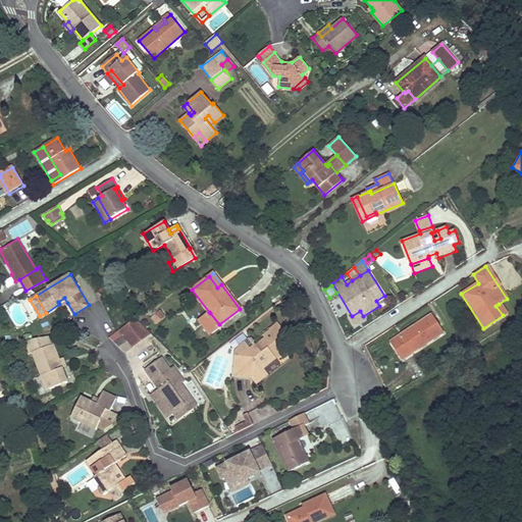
[(64,298),(58,302),(59,304),(61,307),(67,303),(64,298)]
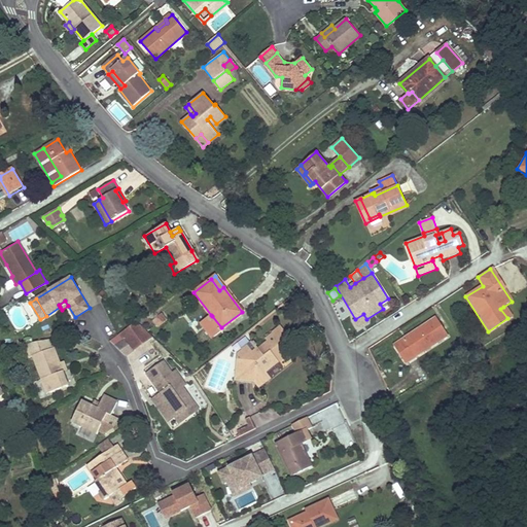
[(500,309),(507,318),(510,317),(503,307),(500,309)]
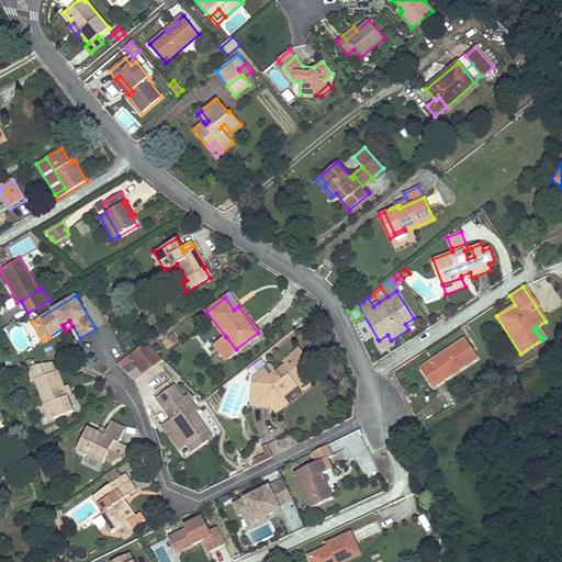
[(163,343),(169,349),(176,343),(169,336),(163,343)]
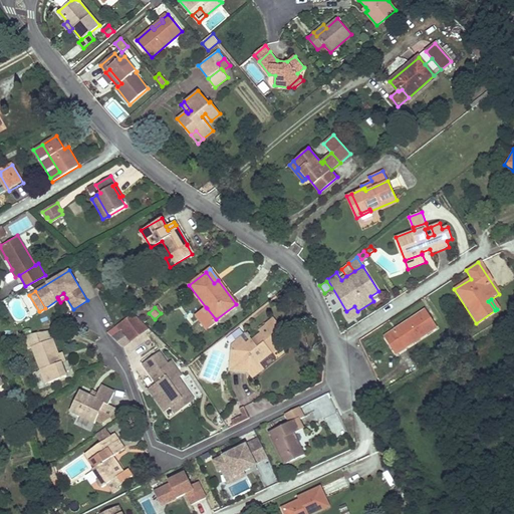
[(207,308),(206,307),(196,315),(207,328),(217,321),(216,319),(207,308)]
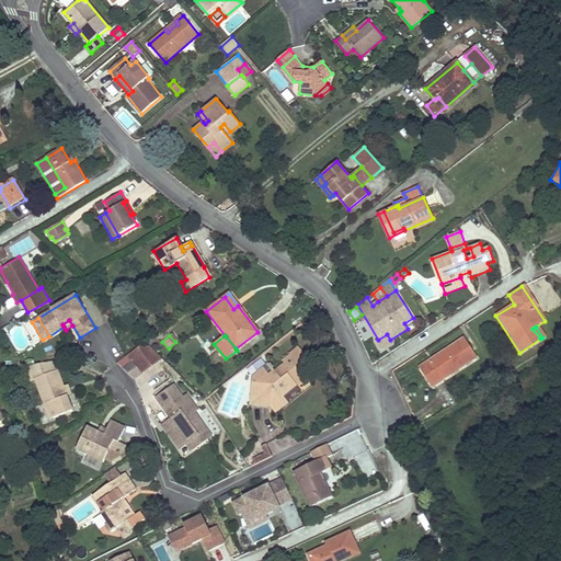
[(466,340),(421,367),(433,386),(478,358),(466,340)]
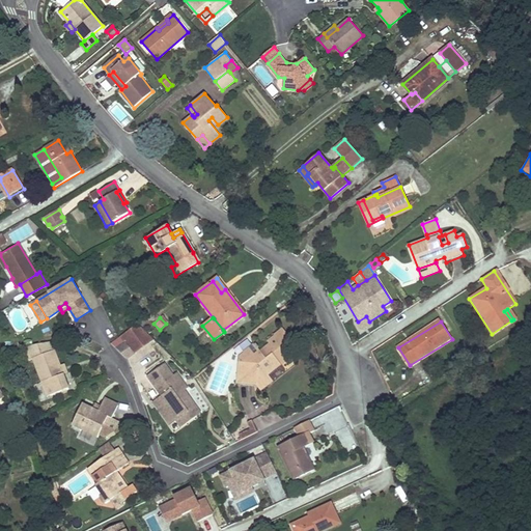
[(138,324),(121,336),(134,353),(154,338),(138,324)]
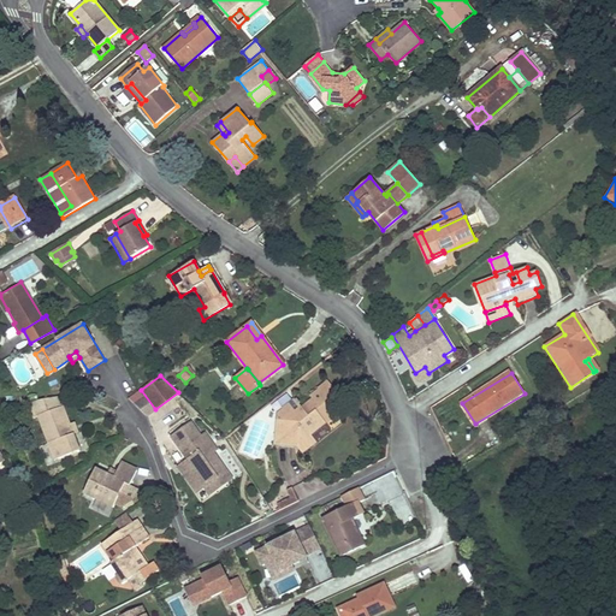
[(330,384),(326,380),(318,388),(319,389),(321,391),(330,384)]
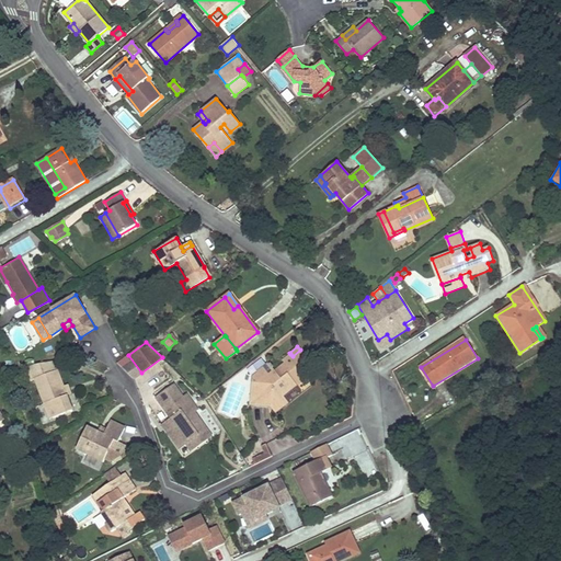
[(254,375),(251,404),(270,407),(276,414),(289,403),(285,398),(297,387),(296,386),(308,377),(305,373),(312,366),(300,350),(293,356),(290,354),(283,359),(284,362),(274,369),(268,363),(256,371),(258,373),(254,375)]
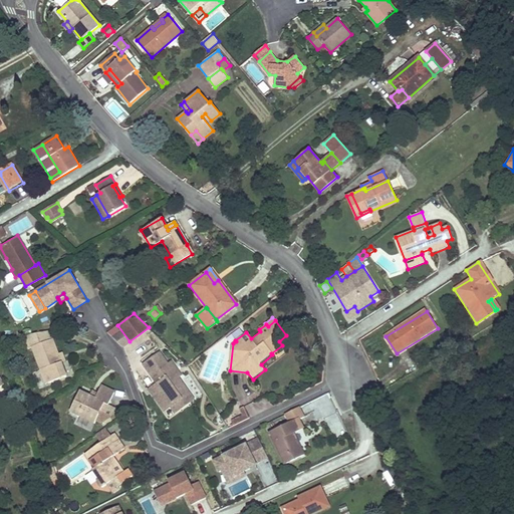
[(130,341),(117,325),(107,332),(123,347),(131,342),(130,341)]
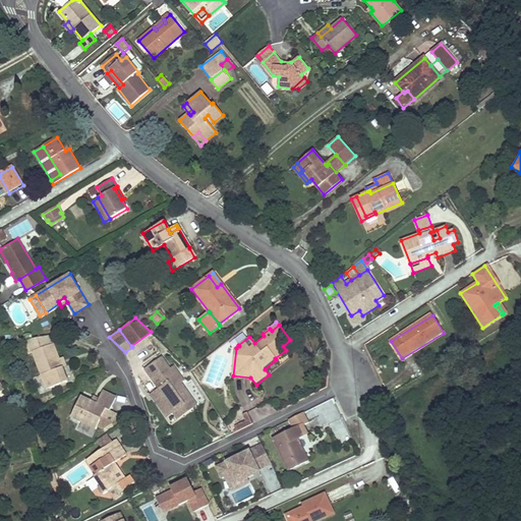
[(151,332),(131,346),(132,347),(152,333),(151,332)]
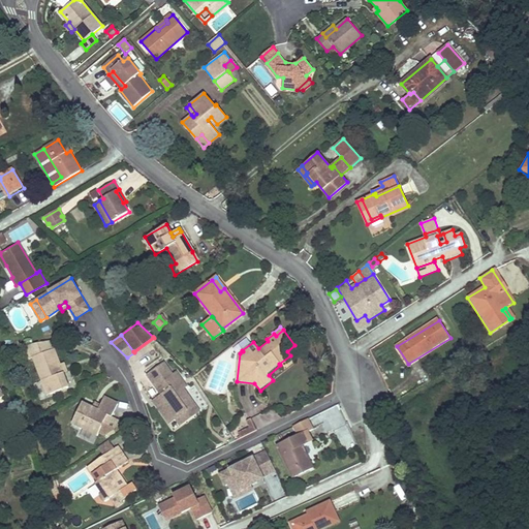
[(55,349),(52,341),(41,343),(45,353),(55,349)]
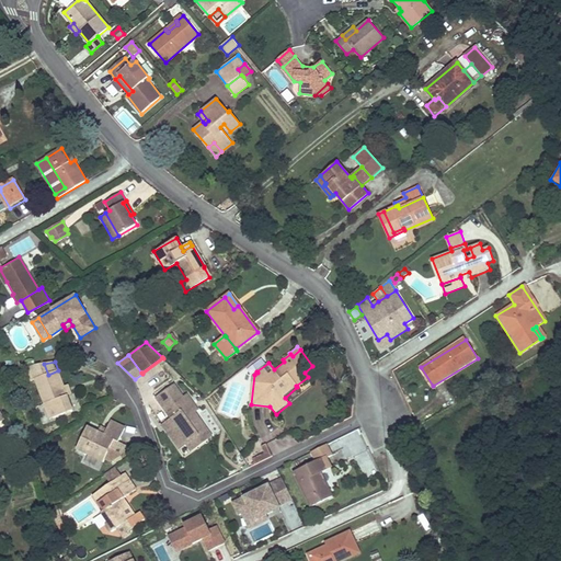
[(48,375),(44,364),(26,367),(31,380),(34,379),(49,419),(73,410),(68,395),(65,386),(58,370),(48,375)]
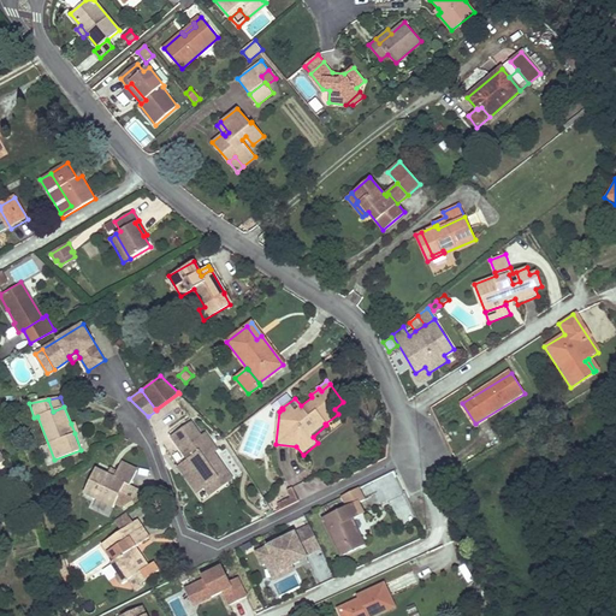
[(219,457),(214,451),(218,449),(212,440),(208,444),(202,436),(193,422),(171,437),(184,456),(187,454),(193,450),(195,455),(190,458),(184,462),(191,473),(194,471),(206,486),(226,472),(218,458),(219,457)]
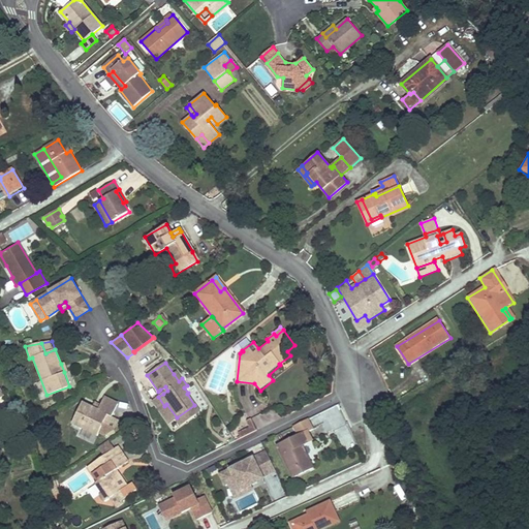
[(273,380),(284,370),(280,365),(269,375),(273,380)]
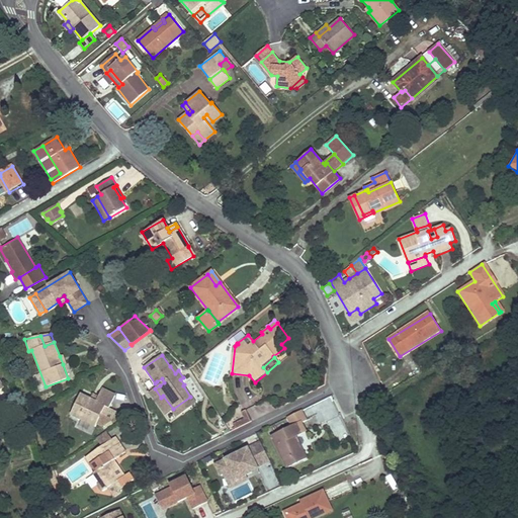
[(178,370),(173,363),(170,366),(175,373),(178,370)]
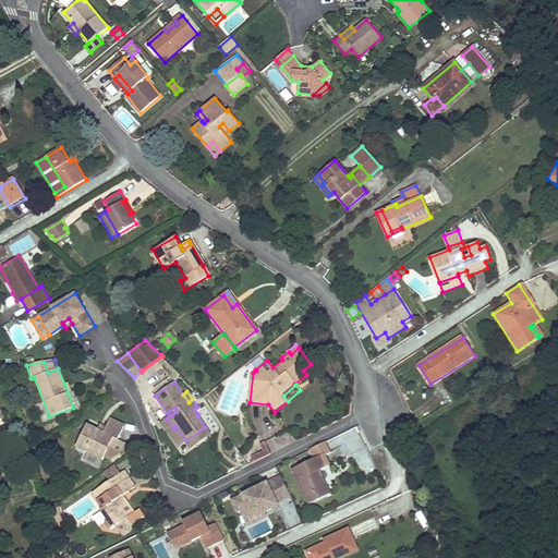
[(191,447),(211,433),(207,426),(198,414),(197,415),(205,427),(186,440),(191,447)]
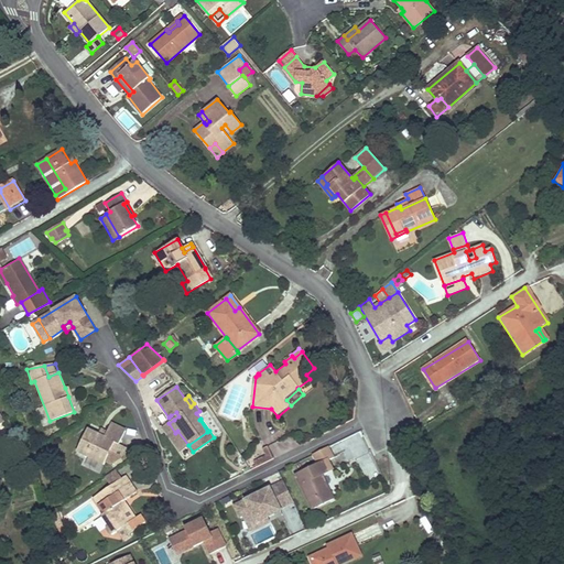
[(87,429),(76,451),(87,456),(104,464),(106,461),(110,463),(122,457),(127,447),(119,444),(126,431),(111,423),(108,431),(106,437),(100,434),(87,429)]
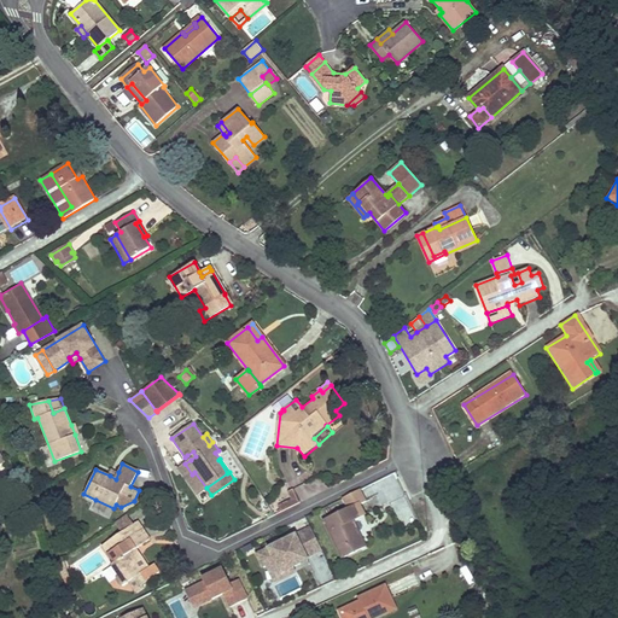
[(207,488),(194,472),(192,474),(185,464),(180,467),(198,494),(207,488)]
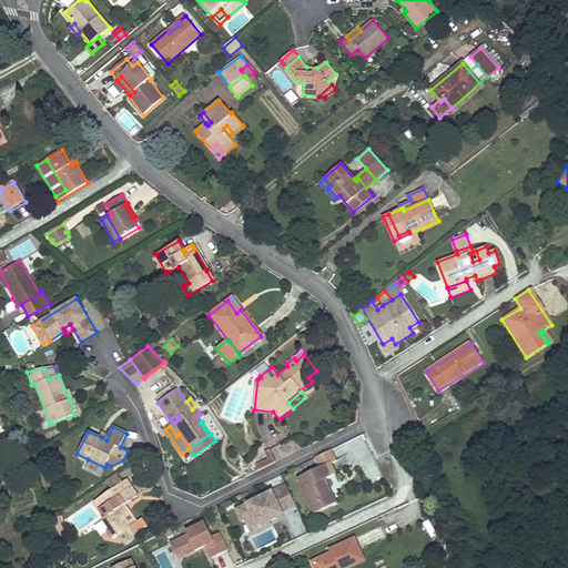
[(364,437),(340,446),(346,465),(371,456),(364,437)]
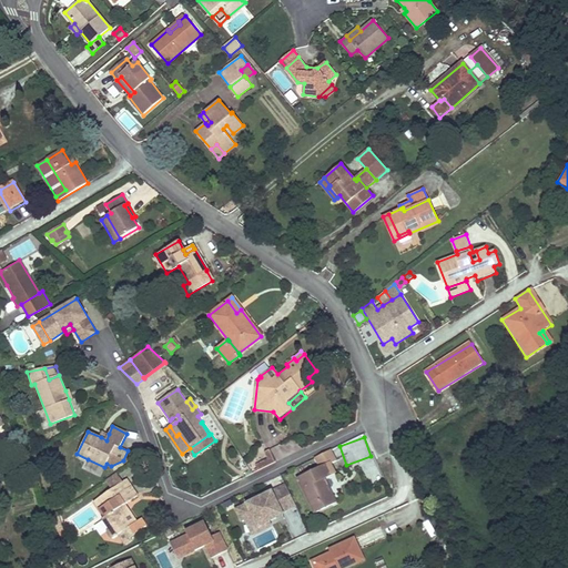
[(331,462),(332,464),(337,462),(332,449),(314,458),(320,468),(331,462)]
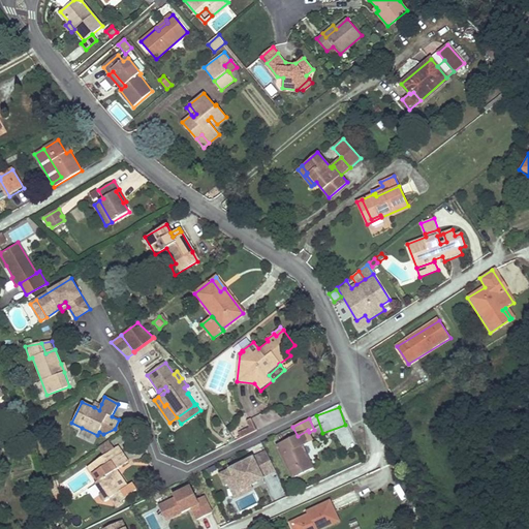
[(250,432),(255,430),(251,419),(245,423),(248,429),(250,432)]
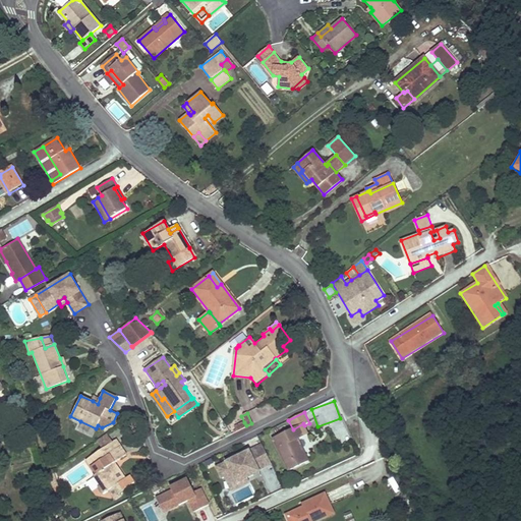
[(236,430),(246,425),(244,422),(234,427),(236,430)]
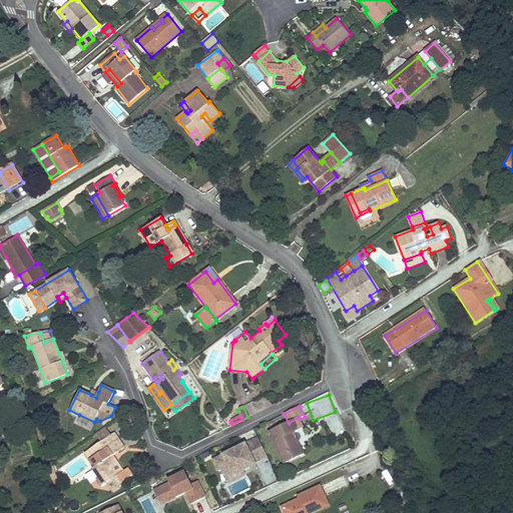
[(289,423),(268,433),(284,466),(306,455),(295,433),(305,428),(300,419),(299,417),(289,423)]
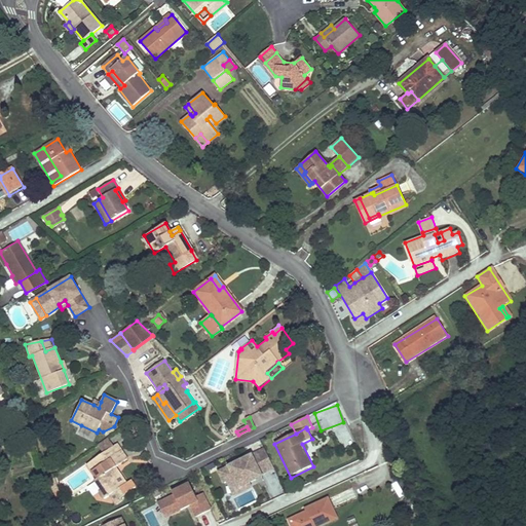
[(108,439),(98,445),(104,454),(114,447),(108,439)]
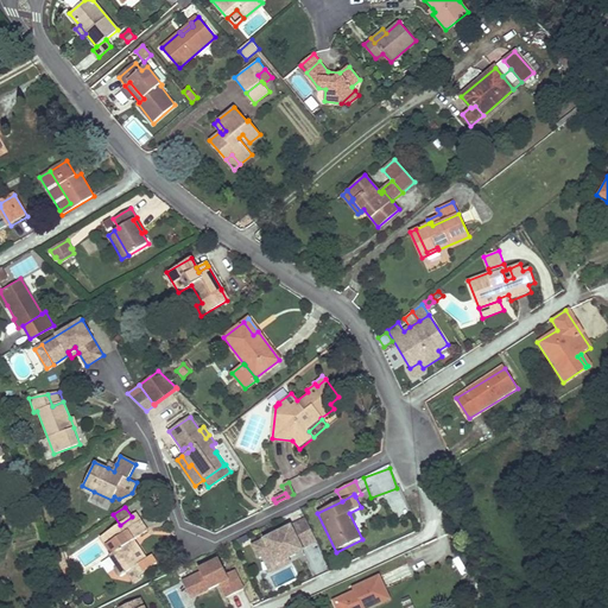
[(149,532),(137,514),(132,517),(120,525),(100,539),(112,557),(109,558),(115,569),(114,570),(114,572),(118,577),(121,577),(126,574),(138,565),(144,574),(146,571),(158,564),(152,556),(147,559),(139,548),(137,549),(133,543),(135,540),(149,532)]
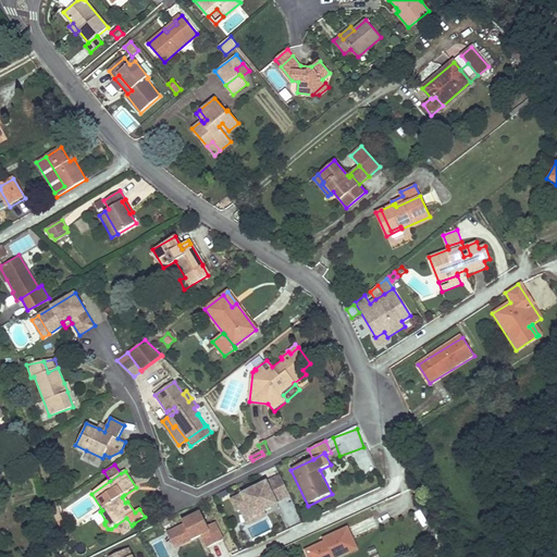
[(277,504),(291,497),(280,474),(230,498),(237,512),(239,511),(247,527),(268,517),(265,514),(279,507),(277,504)]
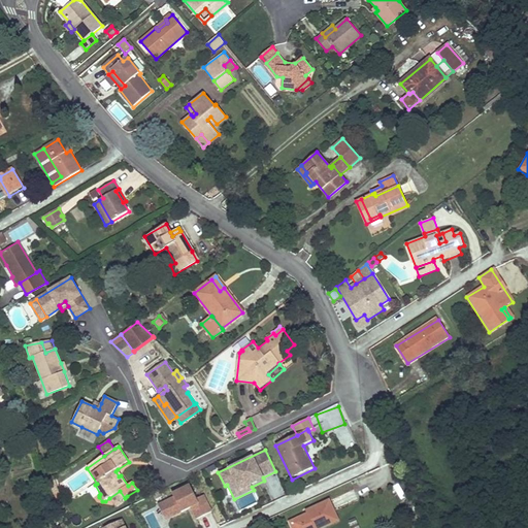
[(53,476),(48,480),(54,494),(59,492),(53,476)]
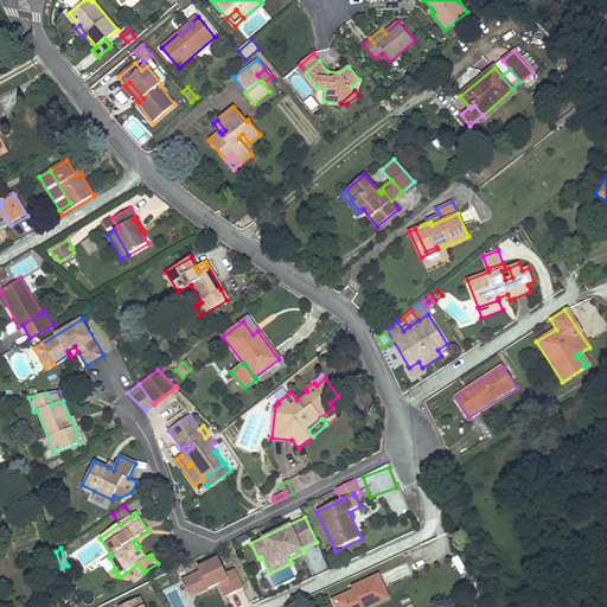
[(192,600),(221,587),(225,598),(244,589),(235,569),(227,574),(218,558),(198,568),(200,572),(183,580),(192,600)]
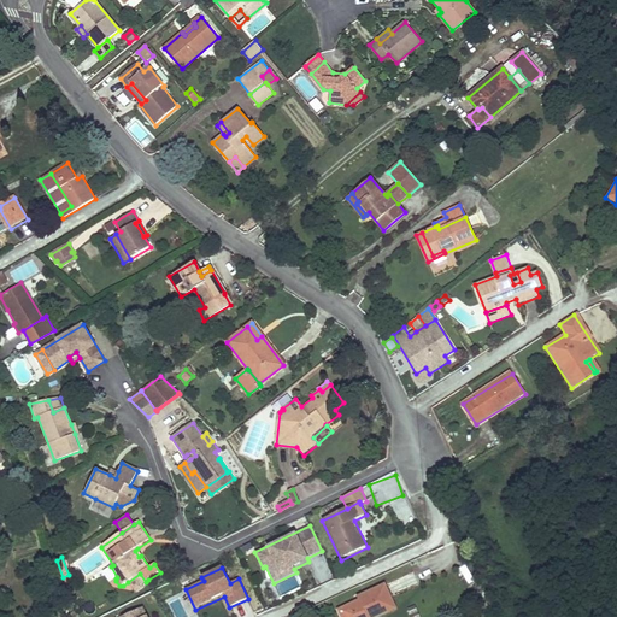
[(146,582),(140,574),(128,582),(134,591),(135,589),(136,592),(144,588),(142,586),(146,582)]
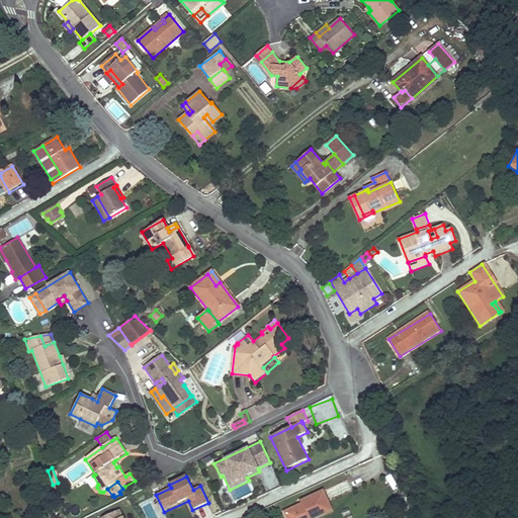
[(323,491),(305,499),(306,502),(301,504),(285,511),(287,517),(313,517),(332,510),(323,491)]
